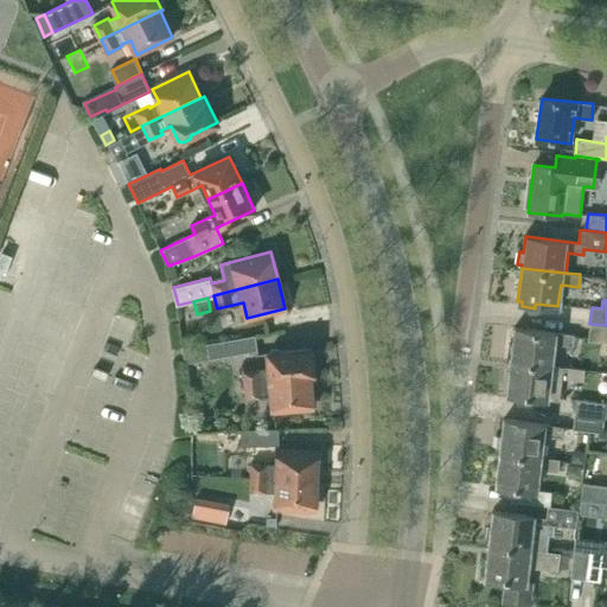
[(606,325),(589,324),(588,340),(606,342),(606,325)]
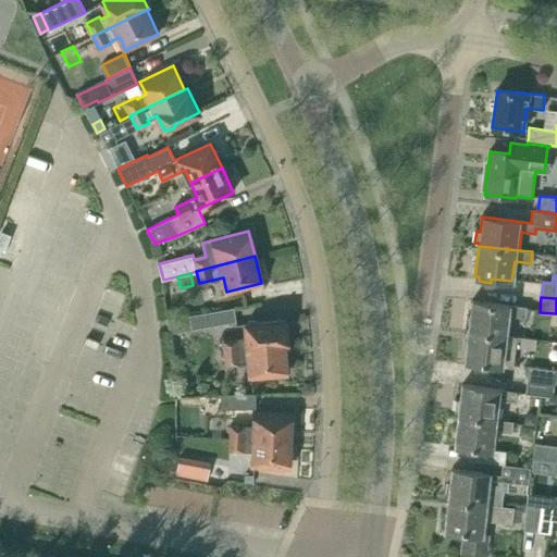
[(468,331),(505,335),(507,314),(524,317),(525,307),(472,300),(468,331)]
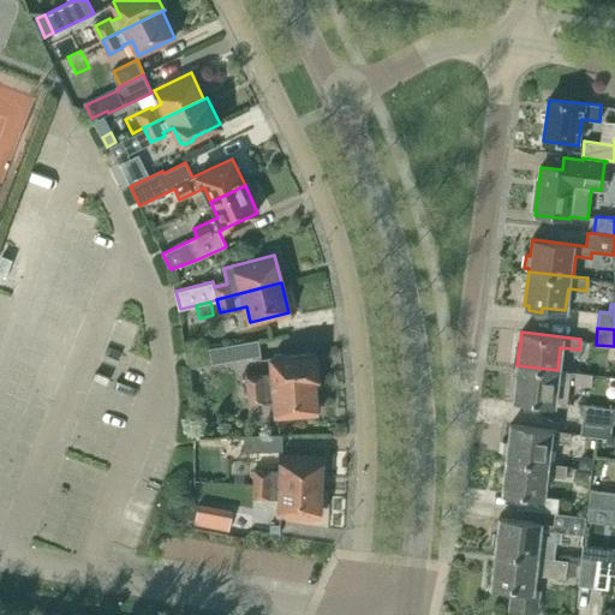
[(187,368),(212,364),(261,354),(258,340),(209,348),(185,352),(186,357),(187,368)]
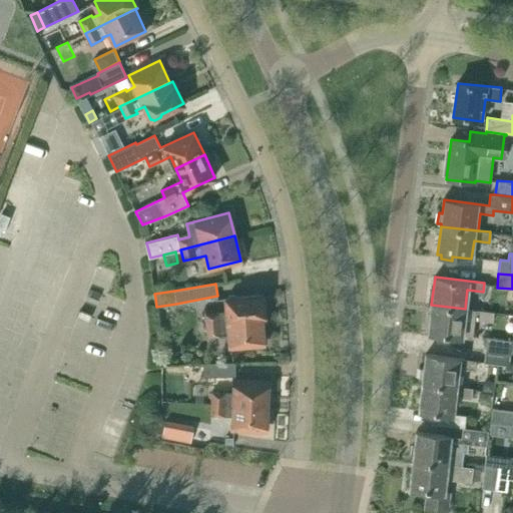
[(228,336),(229,350),(265,347),(262,321),(265,321),(263,296),(224,299),(226,314),(212,315),(212,314),(202,315),(204,327),(204,338),(214,338),(214,337),(228,336)]
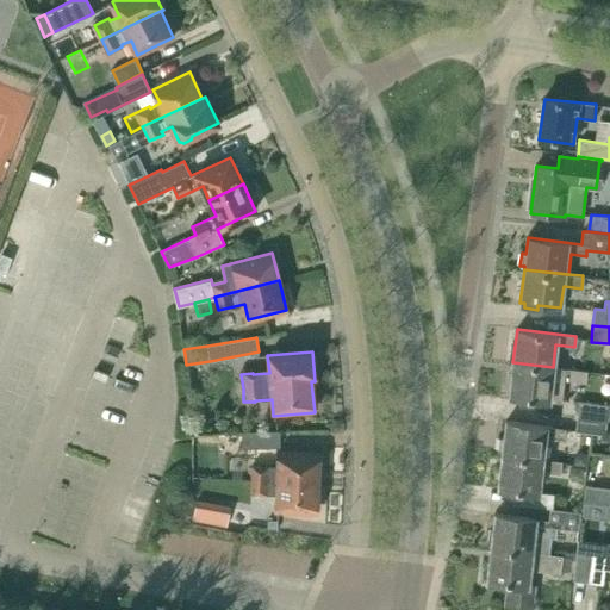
[(512,362),(509,396),(560,402),(564,378),(585,381),(586,371),(553,367),(512,362)]
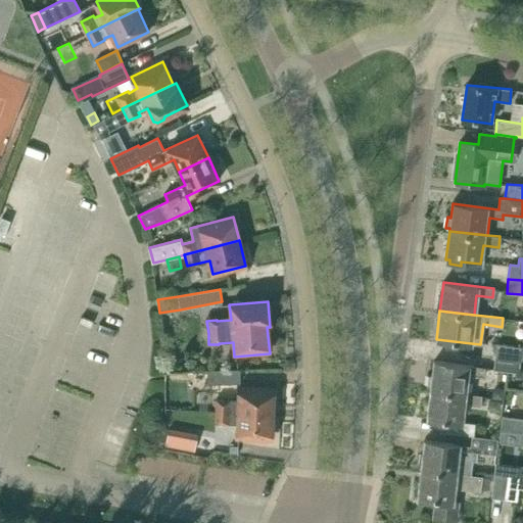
[(496,344),(494,358),(521,361),(522,346),(496,344)]
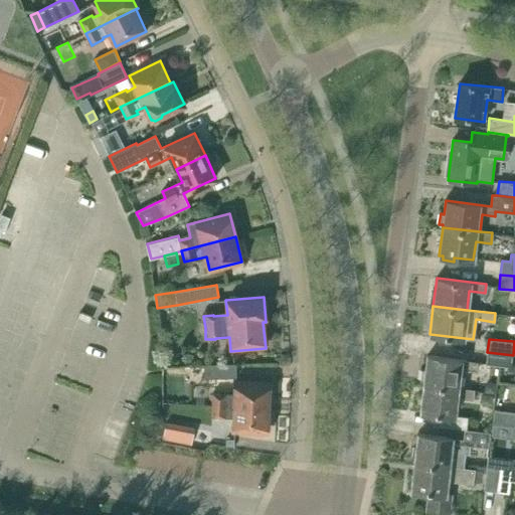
[(513,355),(487,352),(486,364),(511,367),(513,355)]
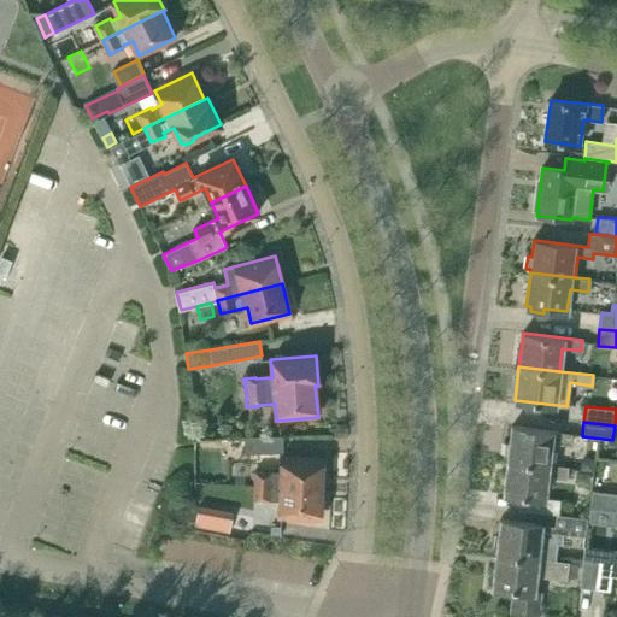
[(512,425),(507,460),(548,465),(551,442),(570,445),(571,433),(512,425)]
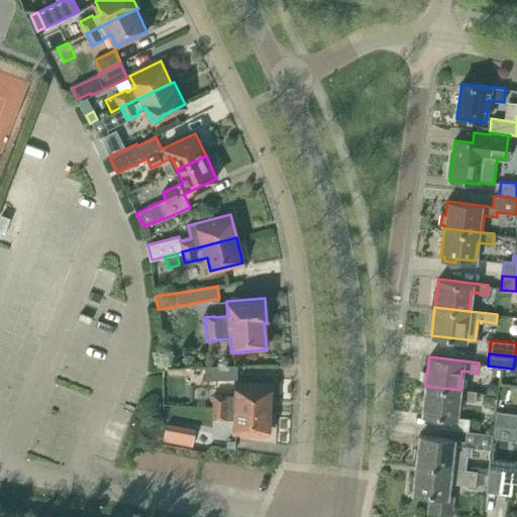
[(204,381),(237,379),(236,367),(204,368),(204,381)]
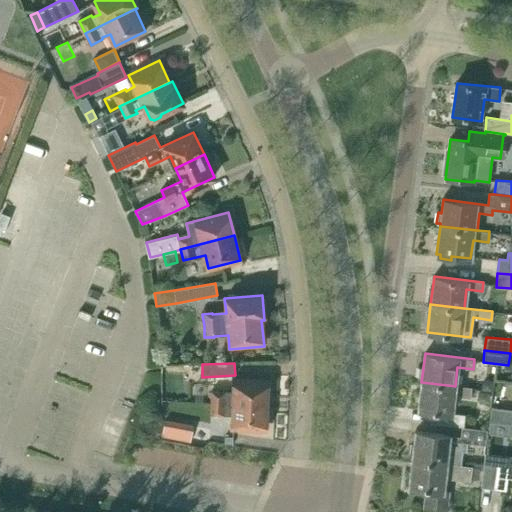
[(212,391),(211,402),(266,405),(267,380),(234,379),(233,392),(212,391)]
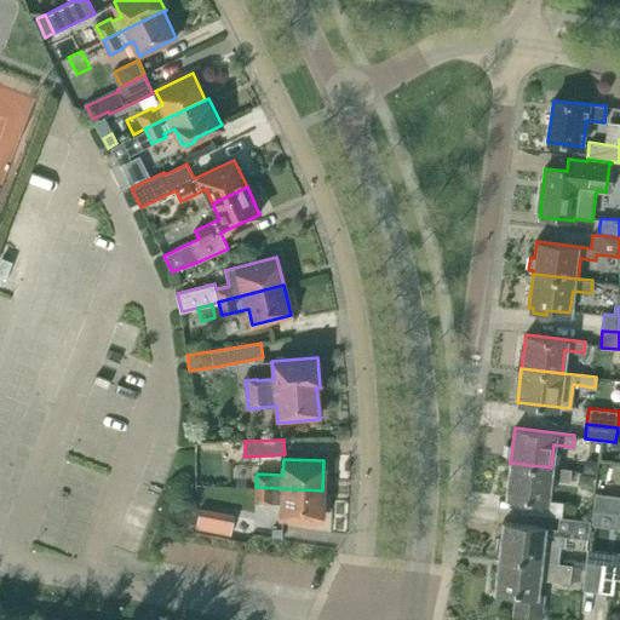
[(596,474),(597,460),(590,459),(590,465),(584,464),(583,471),(596,474)]
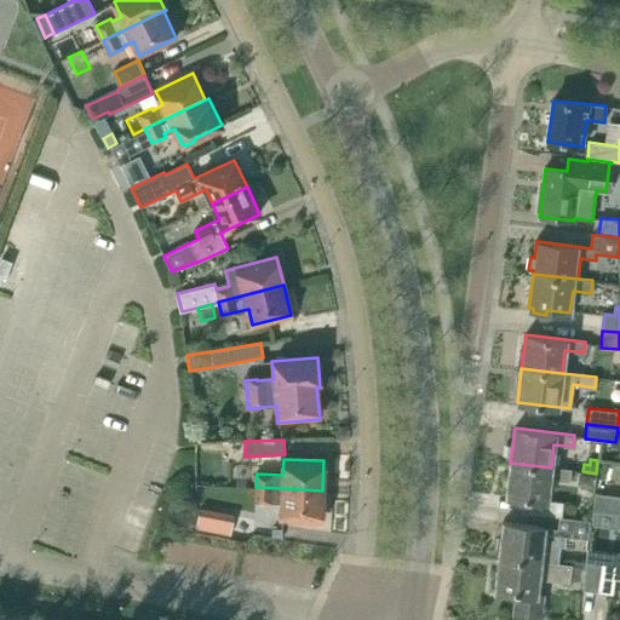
[(570,470),(551,468),(510,463),(506,495),(530,499),(529,514),(562,517),(563,503),(547,500),(550,480),(568,482),(570,470)]
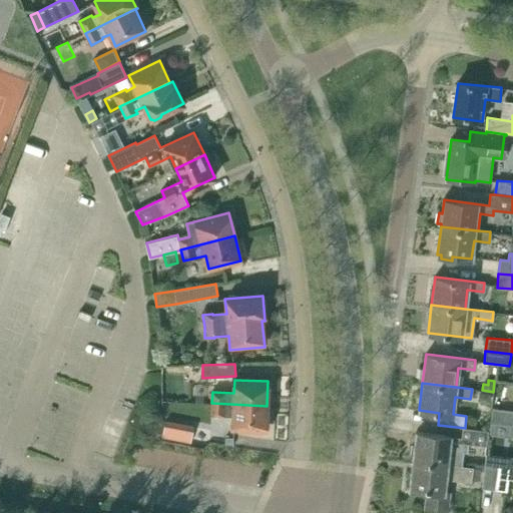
[(481,404),(486,405),(490,402),(491,397),(488,393),(483,393),(478,396),(478,401),(481,404)]
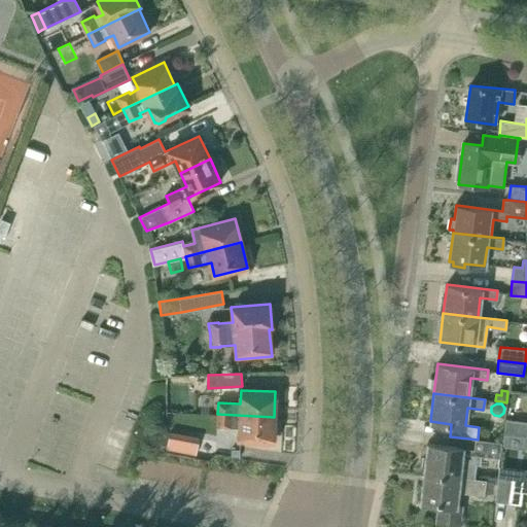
[(171,412),(164,451),(191,456),(195,435),(190,434),(194,416),(171,412)]
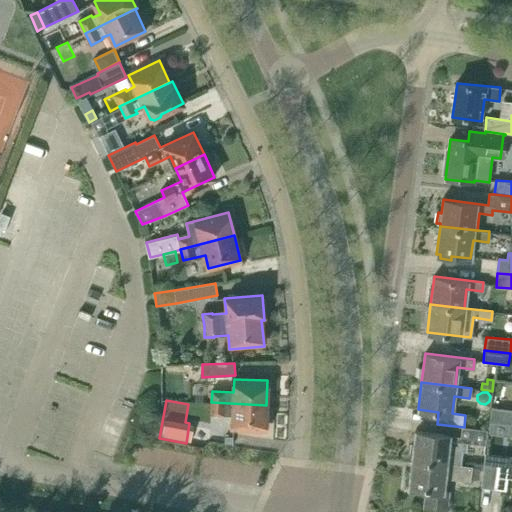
[(232,428),(265,429),(266,405),(211,402),(211,413),(232,414),(232,428)]
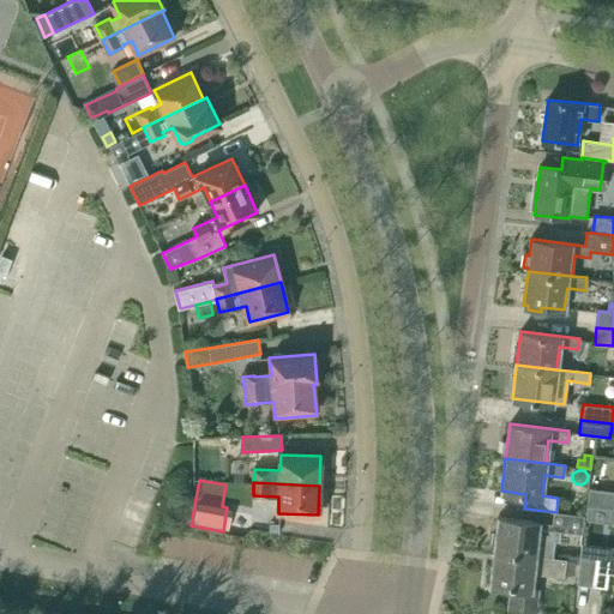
[(587,505),(599,507),(613,509),(613,491),(589,488),(587,505)]
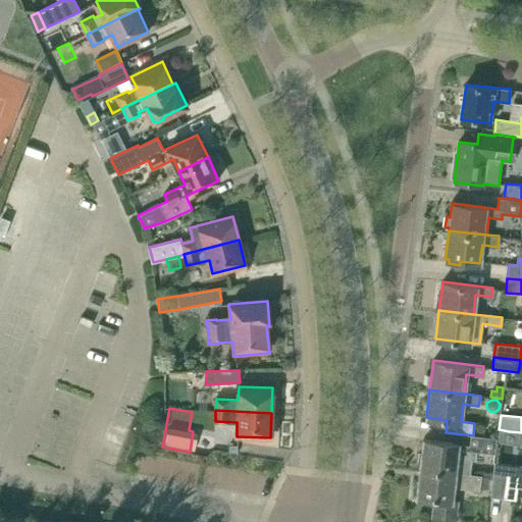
[(507,449),(509,431),(499,429),(498,429),(498,438),(496,448),(507,449)]
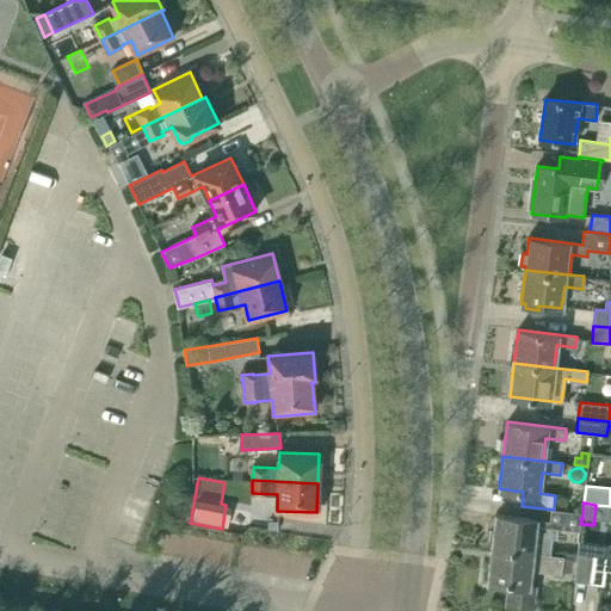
[(497,514),(492,548),(532,553),(539,554),(549,555),(551,538),(556,538),(557,529),(580,531),(580,524),(582,513),(551,510),(549,520),(497,514)]
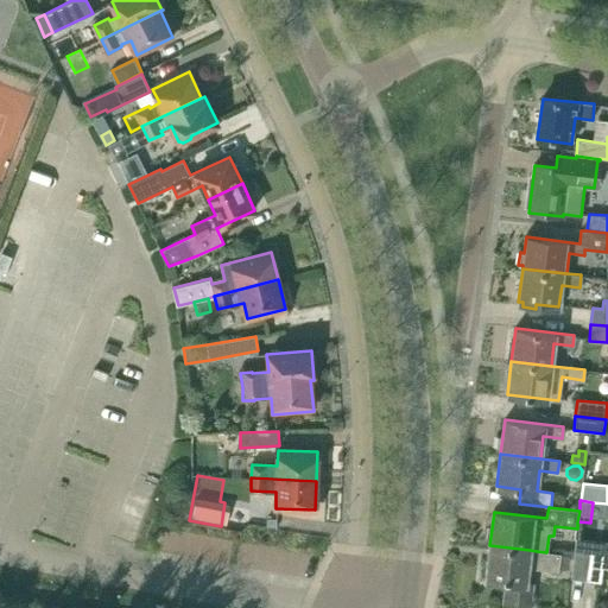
[(576,539),(575,551),(589,553),(607,556),(607,543),(606,543),(605,544),(576,539)]
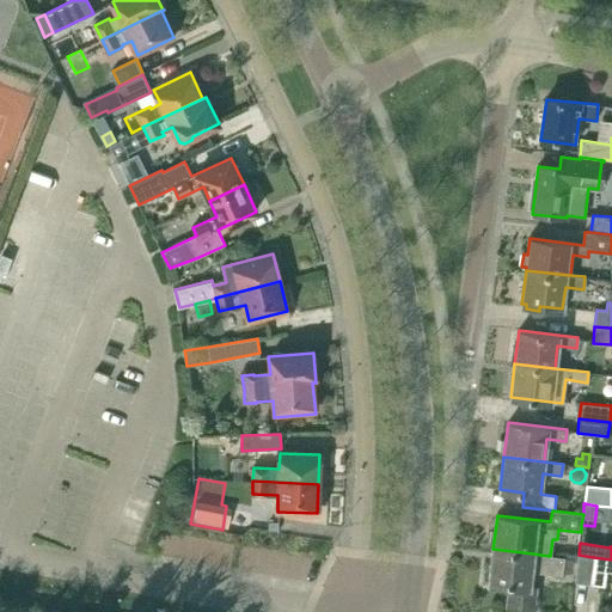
[(540,555),(533,554),(493,549),(489,582),(509,585),(506,606),(534,609),(537,588),(530,587),(532,570),(563,575),(563,573),(571,574),(574,558),(565,557),(550,556),(540,555)]
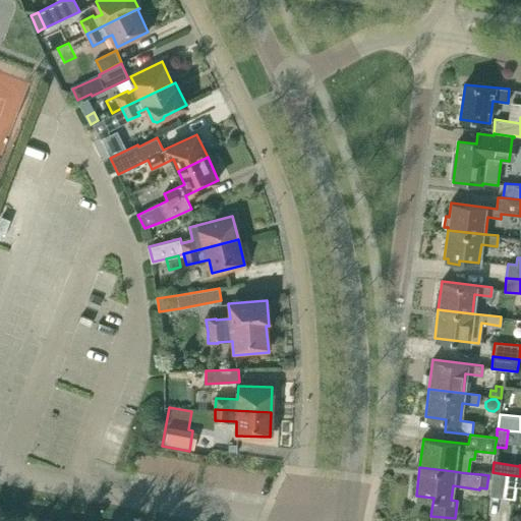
[(505,474),(493,472),(488,495),(501,496),(505,474)]
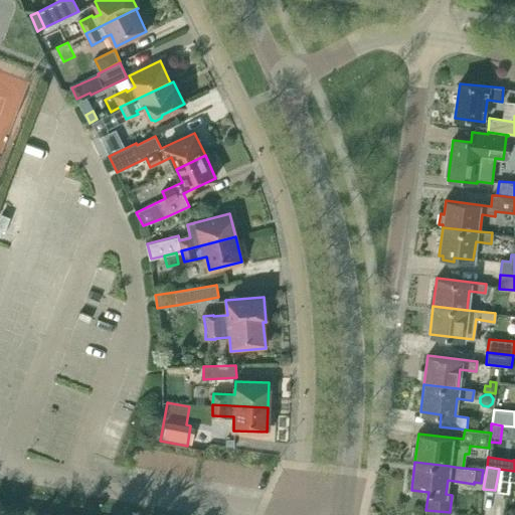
[(514,471),(499,469),(495,490),(507,492),(509,480),(514,480),(514,471)]
